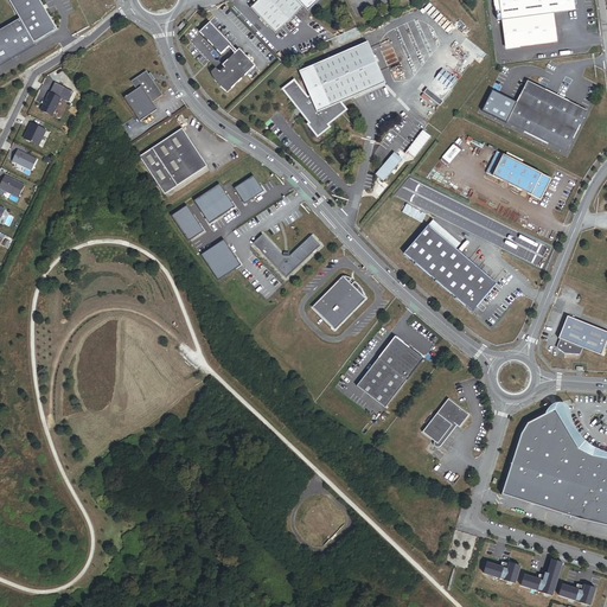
[(0,69),(36,49),(34,46),(57,33),(37,0),(11,0),(8,1),(20,23),(0,33),(0,69)]
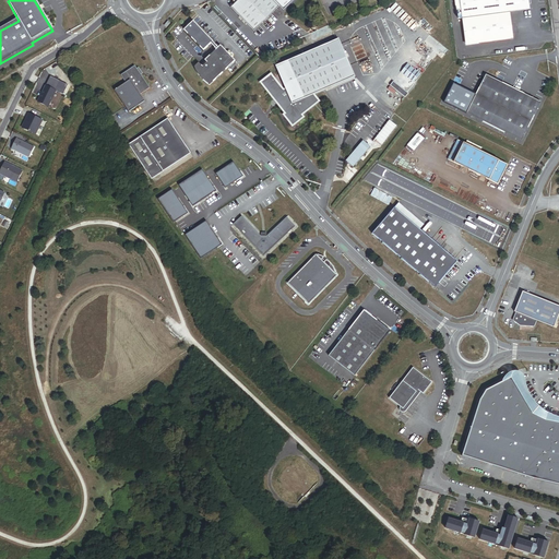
[(233,0),(235,3),(230,8),(254,32),(280,7),(283,11),(294,0),(233,0)]
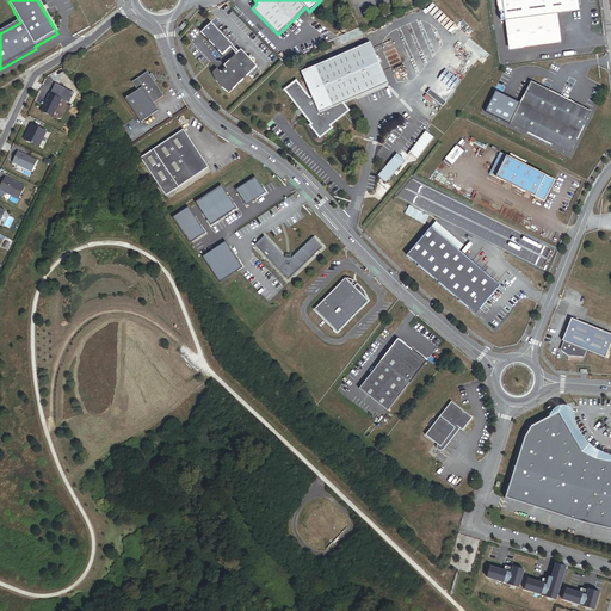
[(557,12),(580,10),(579,0),(503,0),(505,18),(510,49),(561,42),(557,12)]
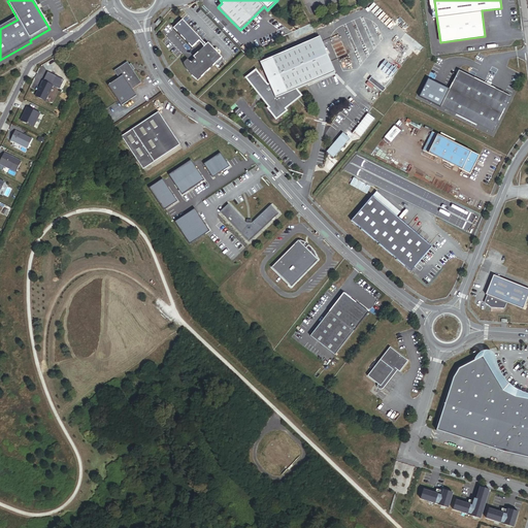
[(202,41),(180,19),(171,26),(194,50),(202,41)]
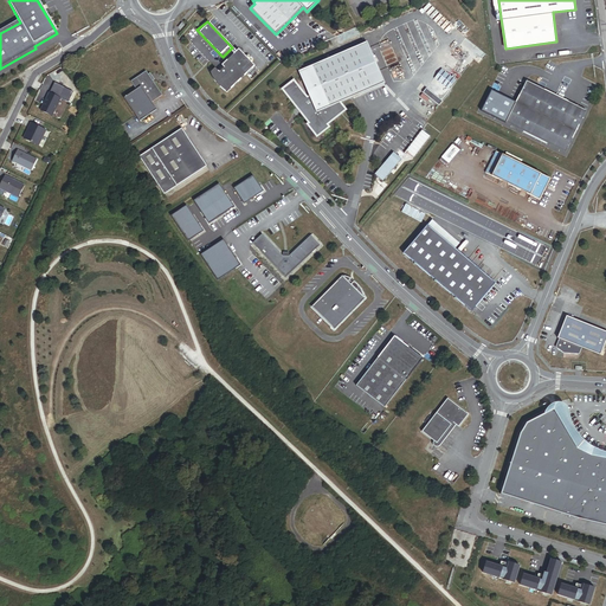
[(386,83),(367,42),(355,47),(374,88),(386,83)]
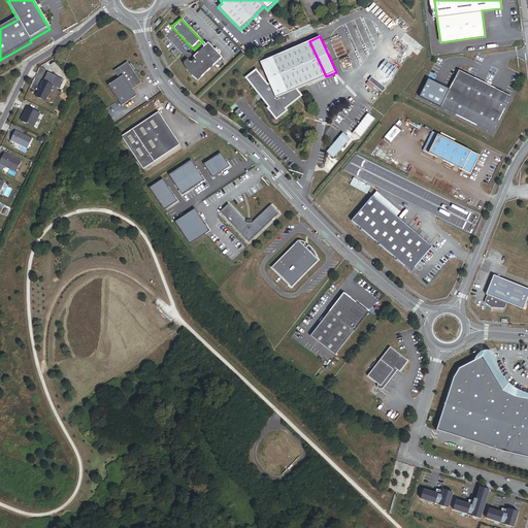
[(326,76),(309,41),(261,63),(270,84),(268,85),(256,70),(246,77),(270,107),(268,108),(276,120),(288,111),(286,108),(302,96),(297,89),(326,76)]
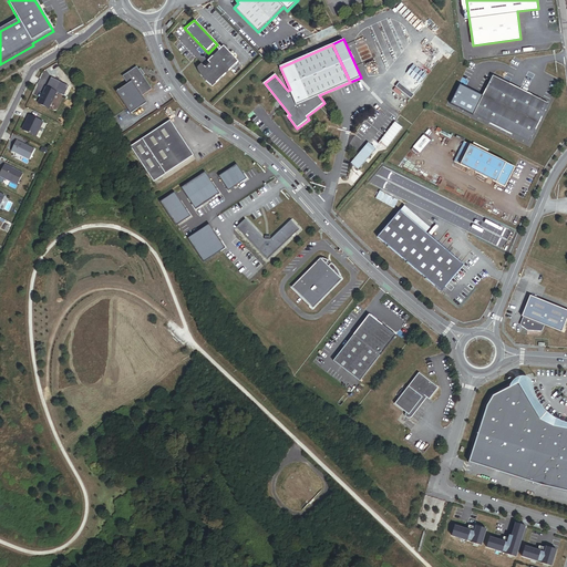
[(213,86),(238,62),(223,47),(208,62),(210,63),(205,69),(204,66),(202,64),(197,69),(200,73),(202,76),(204,80),(207,83),(213,86)]
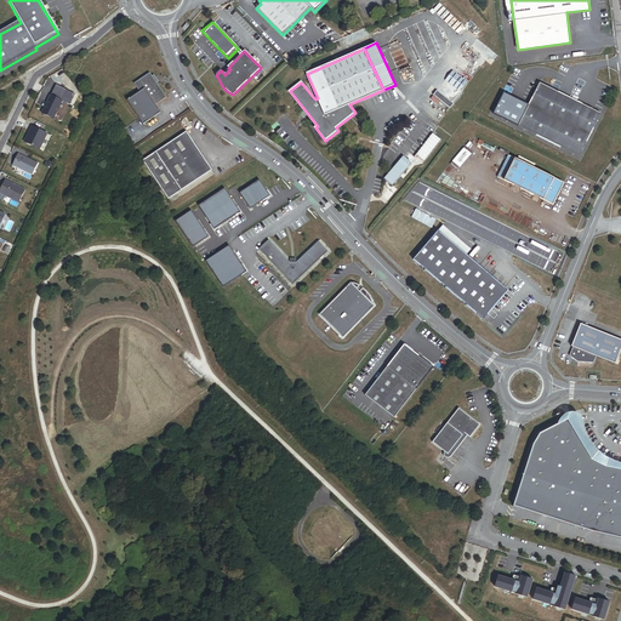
[(155,104),(166,97),(157,83),(153,75),(151,73),(140,80),(144,87),(126,98),(143,124),(160,113),(155,104)]
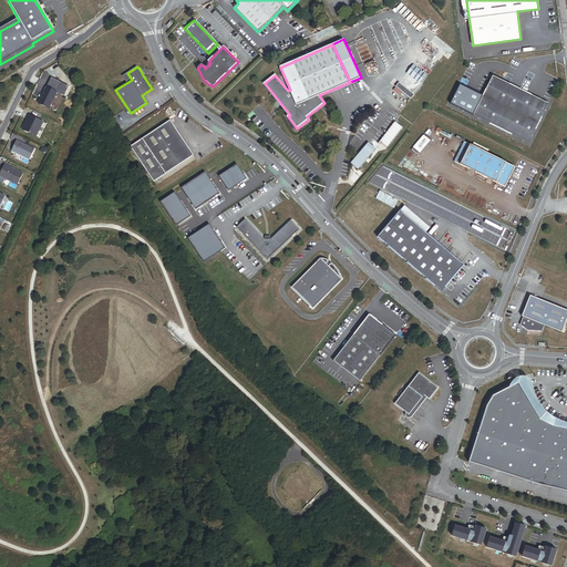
[(529,143),(548,103),(493,75),(483,95),(460,84),(451,104),(529,143)]
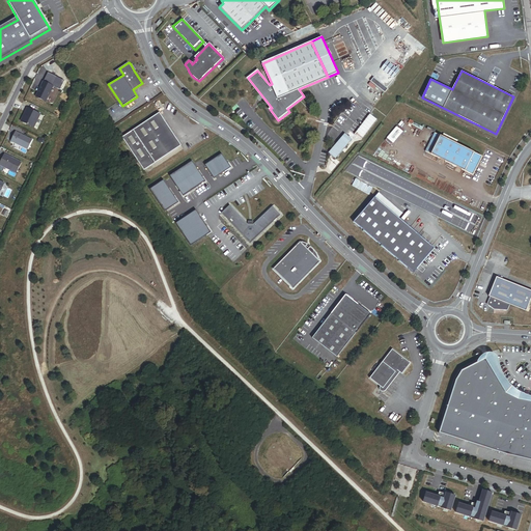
[(53,86),(57,77),(48,73),(36,96),(46,102),(53,86)]
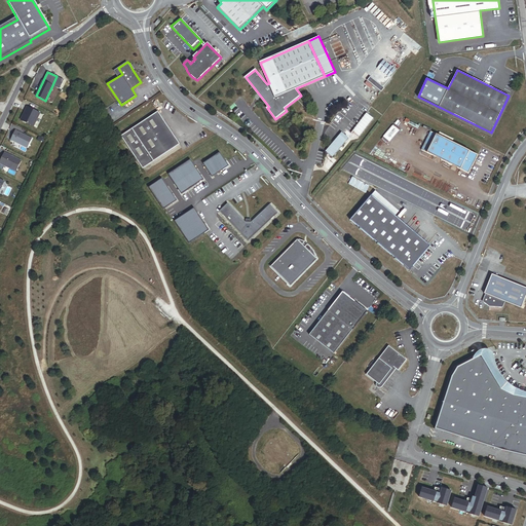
[(382,91),(385,87),(371,76),(368,80),(382,91)]
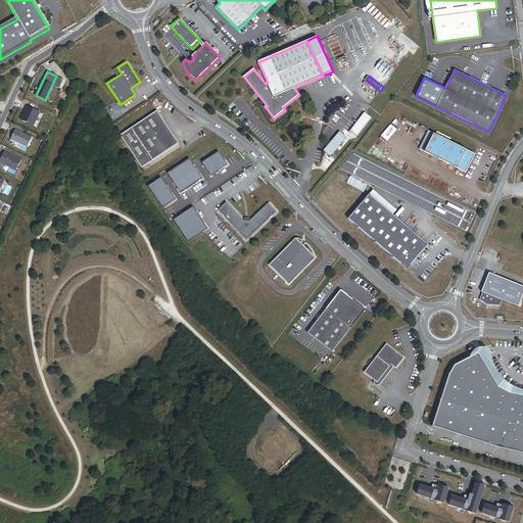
[(34,126),(40,112),(28,106),(20,120),(34,126)]
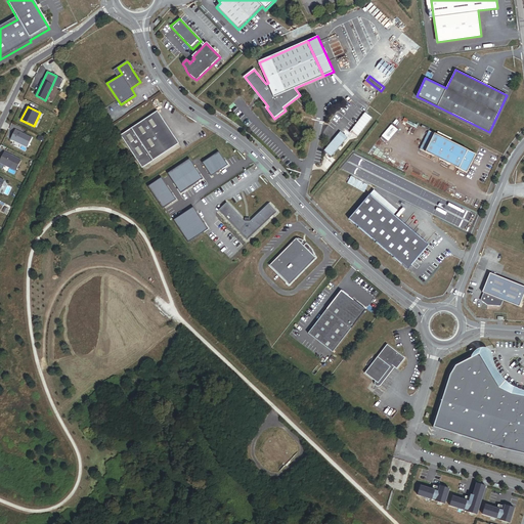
[(179,144),(158,112),(120,135),(141,169),(179,144)]
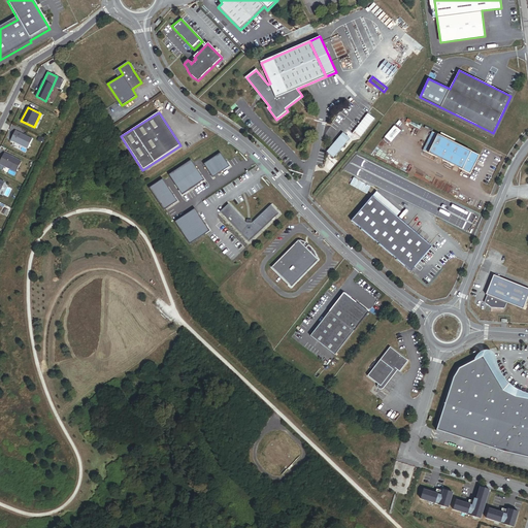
[(360,139),(375,120),(367,114),(353,134),(360,139)]
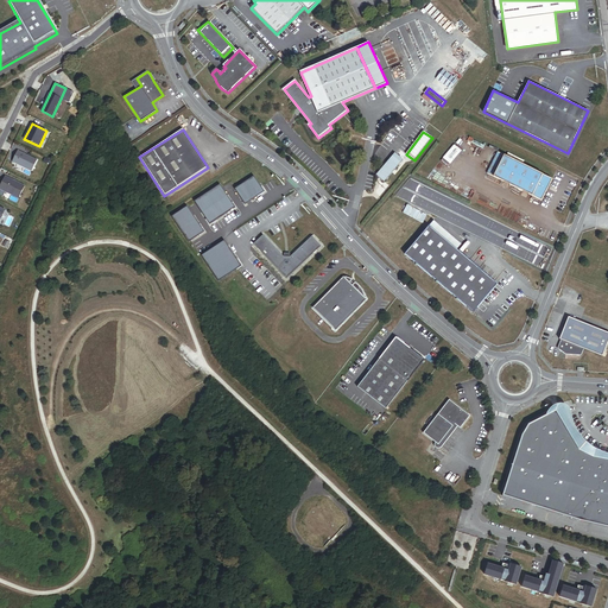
[(455,145),(443,158),(450,165),(462,151),(455,145)]
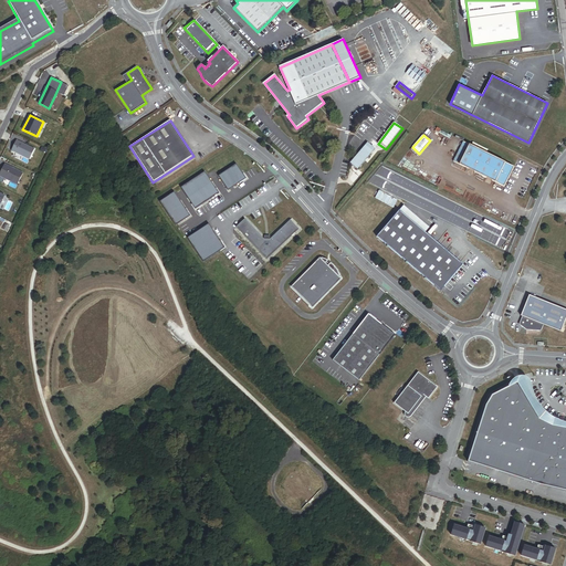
[(30,159),(34,149),(17,140),(11,150),(30,159)]
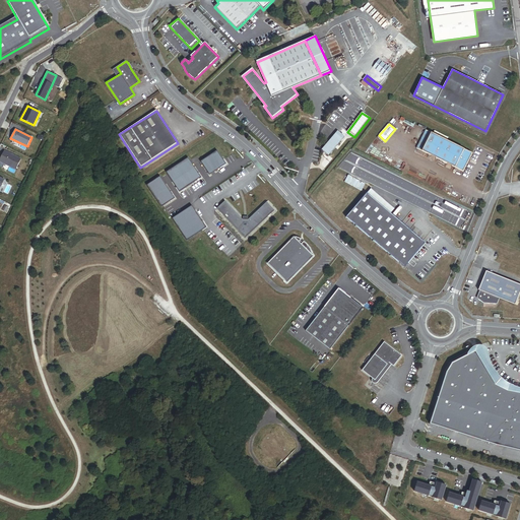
[(423,152),(433,134),(427,131),(417,149),(423,152)]
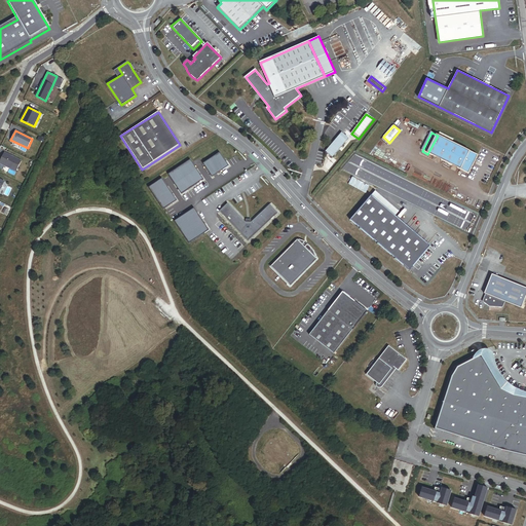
[(333,158),(349,139),(342,134),(326,152),(333,158)]
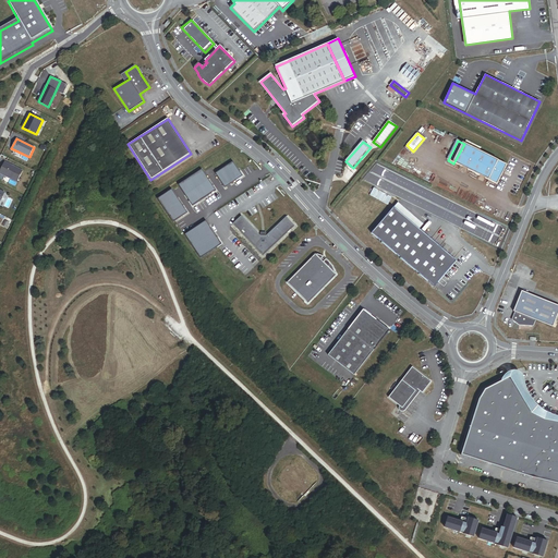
[(498,185),(508,166),(464,144),(453,164),(498,185)]
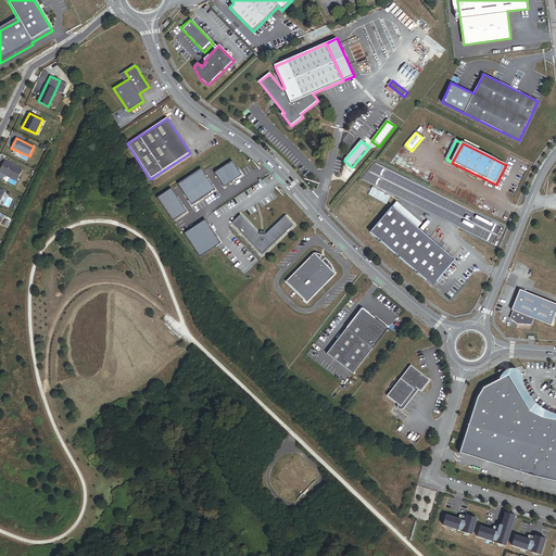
[(242,175),(232,161),(215,173),(224,187),(242,175)]
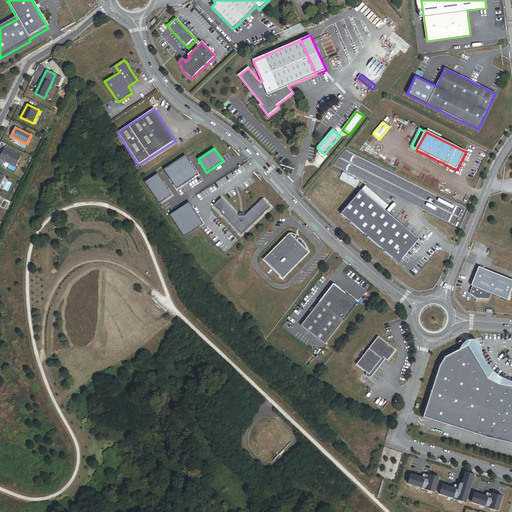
[(16,166),(21,157),(4,149),(0,157),(0,159),(9,164),(9,163),(16,166)]
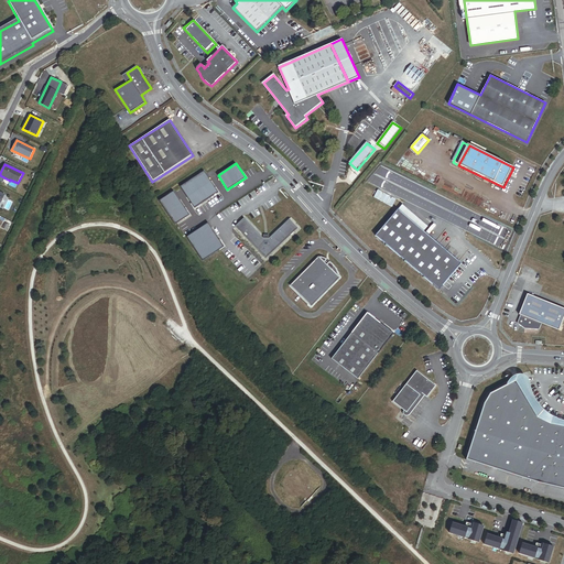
[(204,172),(181,187),(195,208),(218,193),(204,172)]
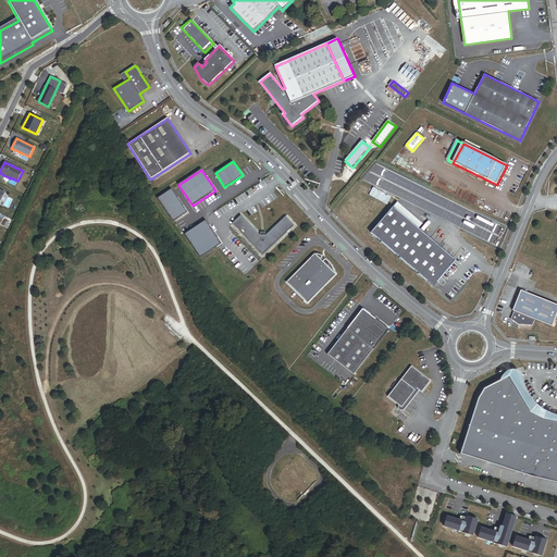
[(187,212),(172,189),(157,199),(172,222),(187,212)]
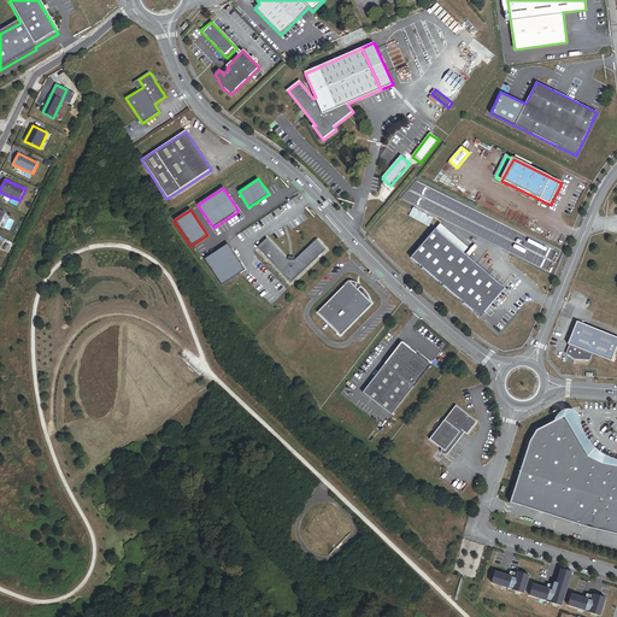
[(469,250),(440,225),(435,230),(464,256),(469,250)]
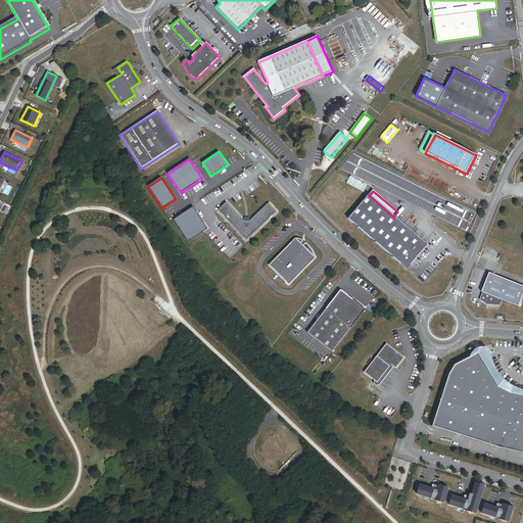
[(463,215),(465,210),(428,192),(426,196),(423,194),(418,206),(442,218),(443,217),(446,218),(445,219),(448,221),(449,219),(453,220),(457,211),(463,215)]
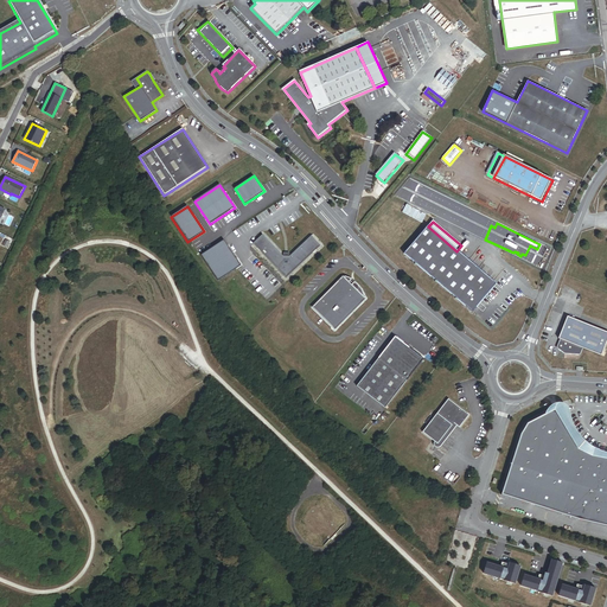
[(473,313),(497,285),(457,251),(428,227),(404,255),(473,313)]
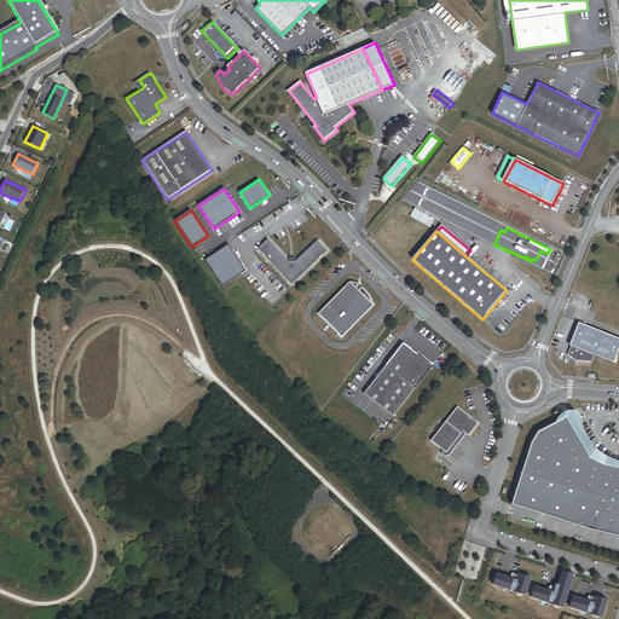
[(291,284),(314,261),(327,250),(317,241),(295,261),(289,261),(273,246),(267,239),(258,249),(291,284)]
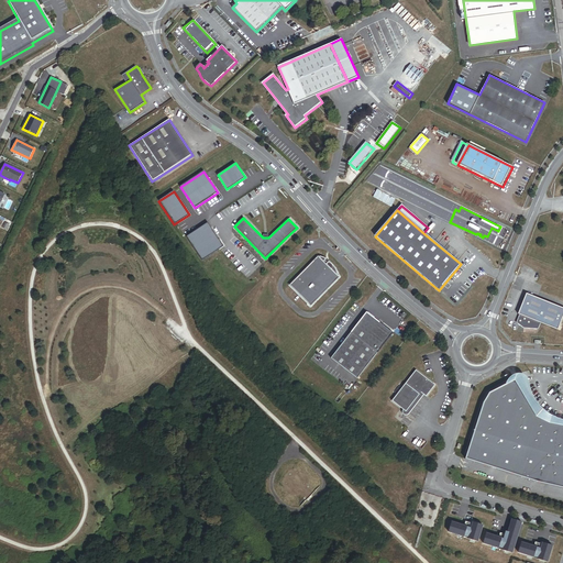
[(223,246),(208,223),(186,236),(202,261),(223,246)]
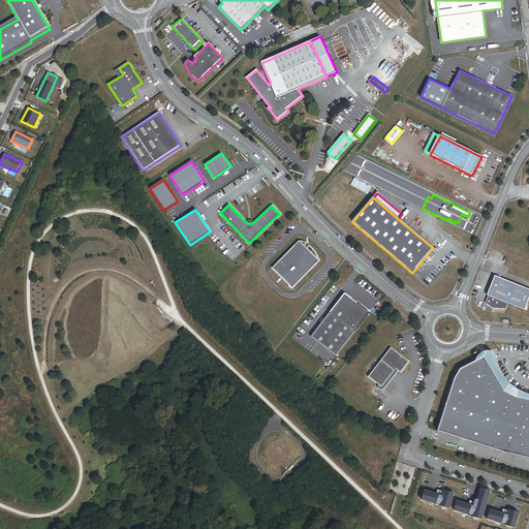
[(300,242),(299,241),(272,269),(291,287),(319,260),(317,258),(317,257),(316,255),(315,252),(312,249),(309,246),(307,248),(304,246),(307,244),(304,242),(301,241),(300,242)]
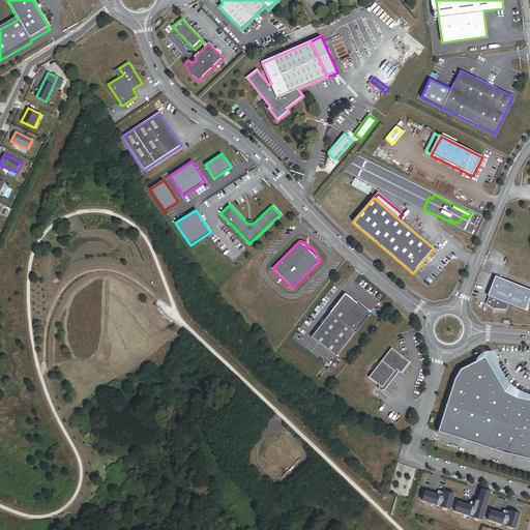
[(525,313),(529,300),(529,292),(496,278),(488,298),(490,298),(487,305),(493,311),(507,312),(509,306),(525,313)]
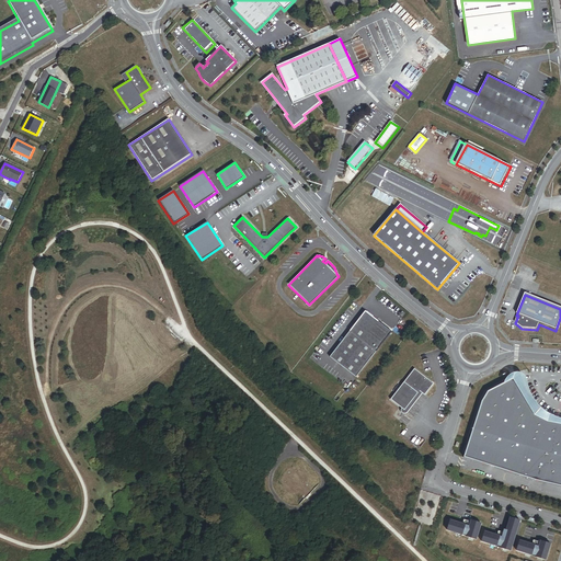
[(356,377),(391,331),(379,322),(380,322),(376,319),(364,310),(329,357),(356,377)]
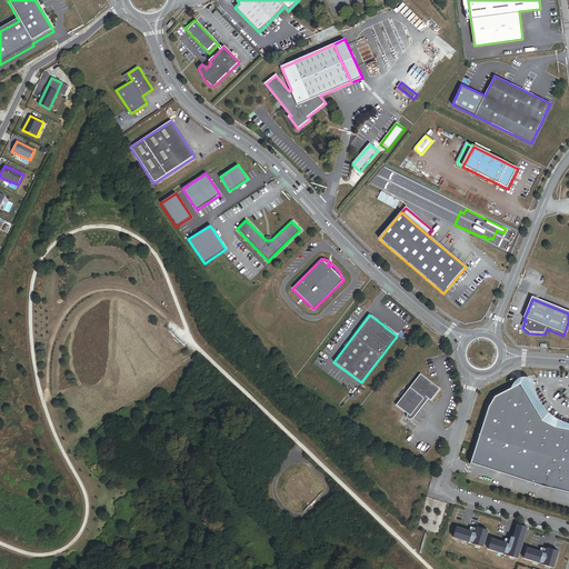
[(427,398),(436,386),(419,373),(396,406),(405,412),(407,413),(421,393),(425,396),(427,398)]
